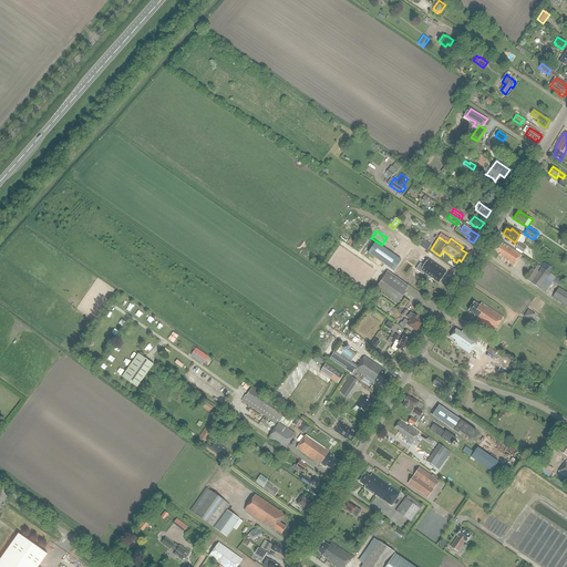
[(428,250),(431,245),(422,239),(419,244),(428,250)]
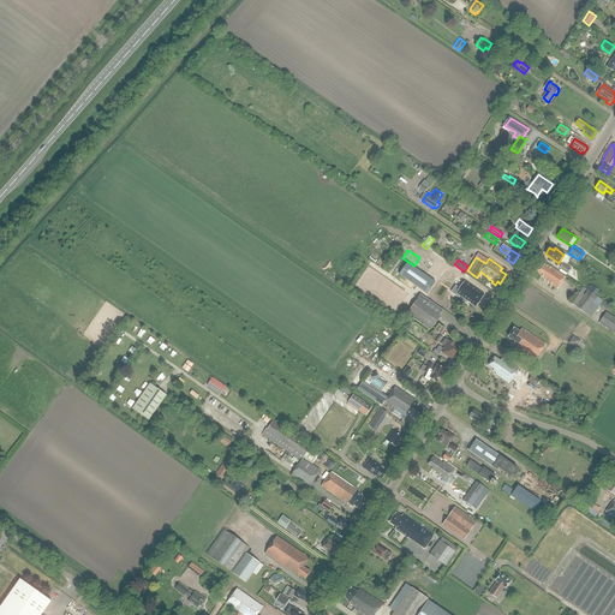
[(407,263),(399,275),(427,294),(435,282),(407,263)]
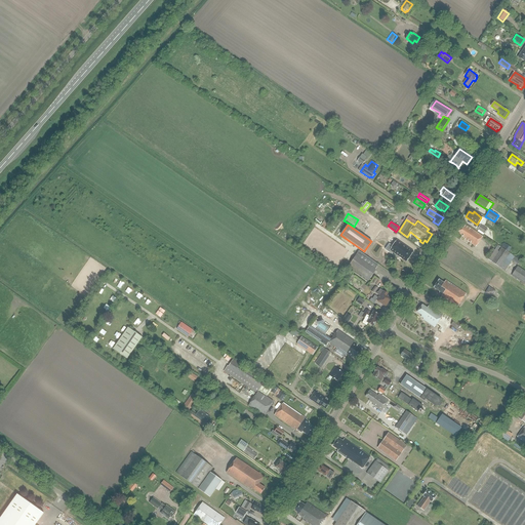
[(480,225),(477,230),(484,234),(487,230),(480,225)]
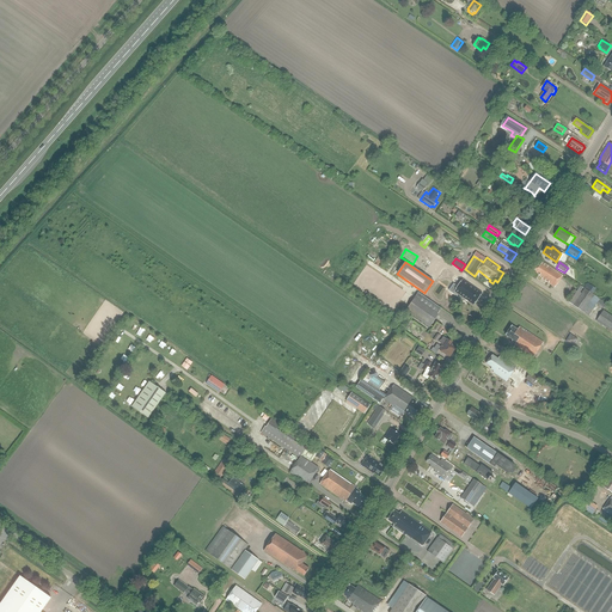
[(562,276),(542,263),(539,267),(538,265),(534,270),(540,275),(539,276),(543,279),(542,280),(555,288),(562,276)]
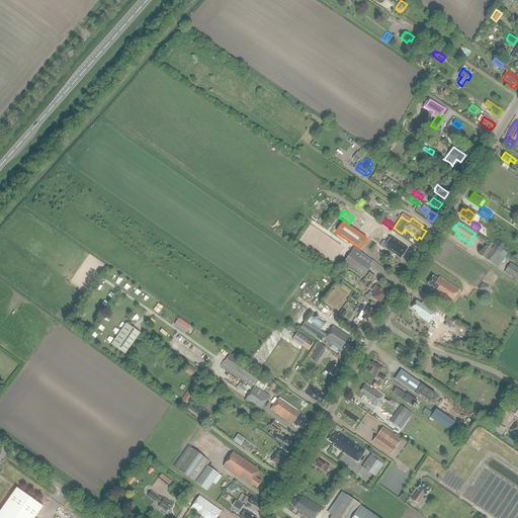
[(392,237),(384,247),(401,259),(408,248),(404,245),(396,240),(392,237)]
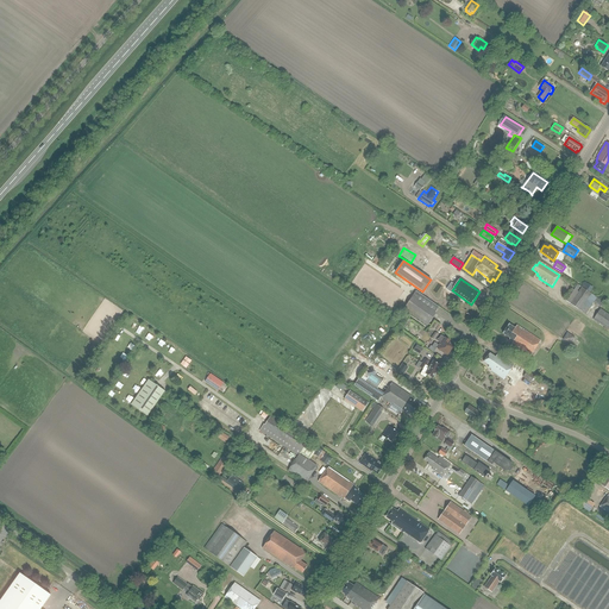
[(586,290),(577,284),(566,301),(575,307),(586,290)]
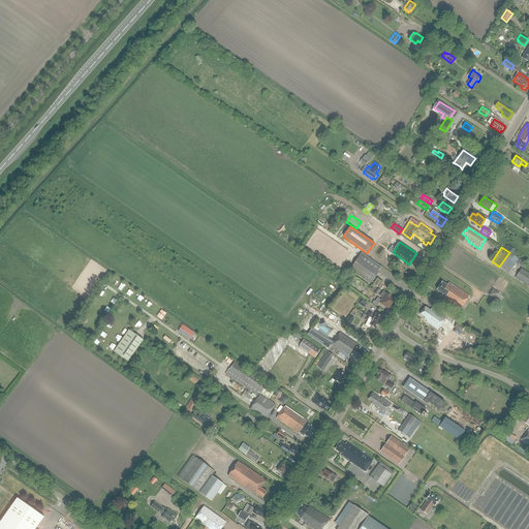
[(525,263),(509,252),(499,267),(508,273),(517,261),(523,266),(525,263)]
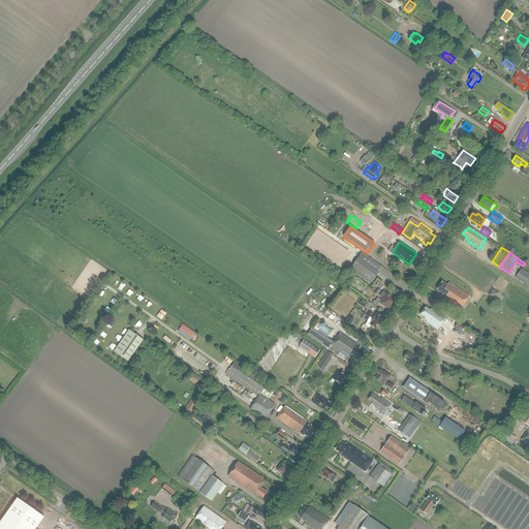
[(378,273),(377,272),(381,268),(362,254),(351,269),(371,283),(378,273)]
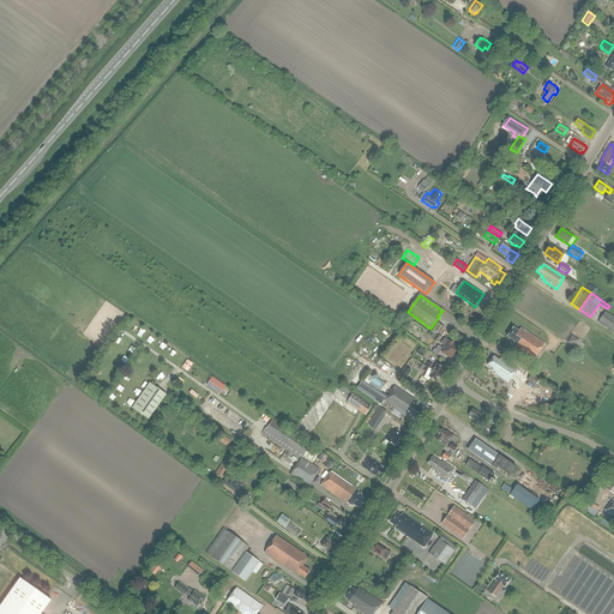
[(613,315),(606,311),(599,321),(613,331),(613,315)]
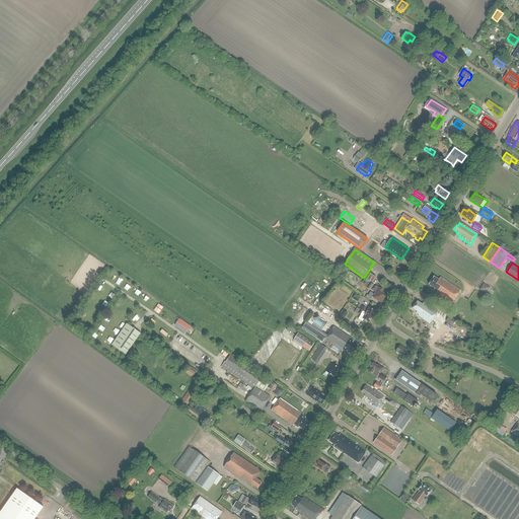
[(434,290),(437,292),(436,293),(452,303),(461,291),(441,277),(439,280),(434,277),(429,285),(435,289),(434,290)]
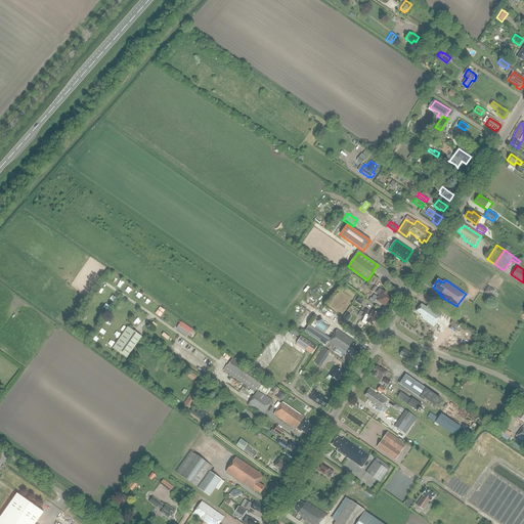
[(488,286),(485,292),(490,296),(494,290),(488,286)]
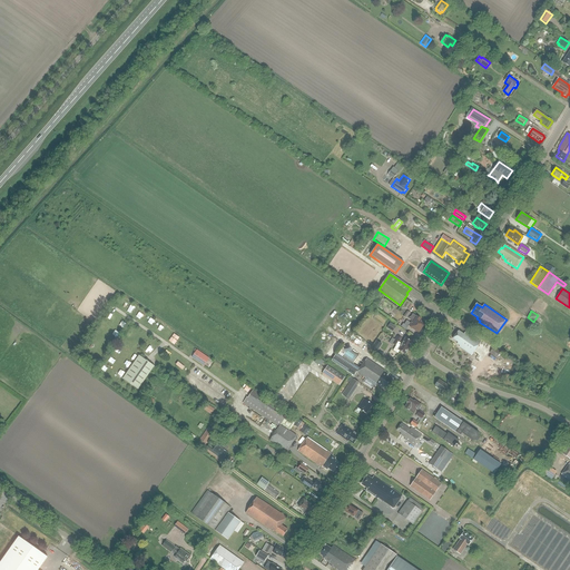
[(410,317),(409,318),(413,322),(412,323),(411,322),(411,323),(408,321),(406,322),(405,322),(402,326),(406,330),(409,326),(419,333),(422,328),(425,324),(420,321),(421,320),(418,316),(416,317),(413,314),(411,317),(410,317)]
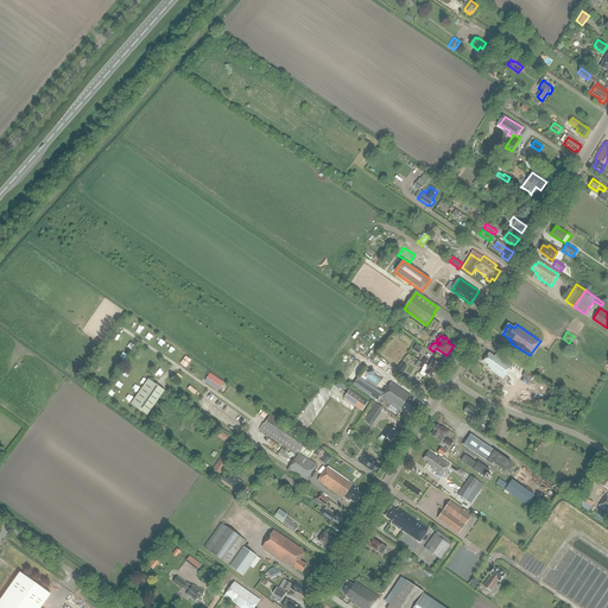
[(513,366),(496,354),(495,358),(489,353),(483,362),(489,366),(488,367),(492,369),(491,371),(504,380),(513,366)]
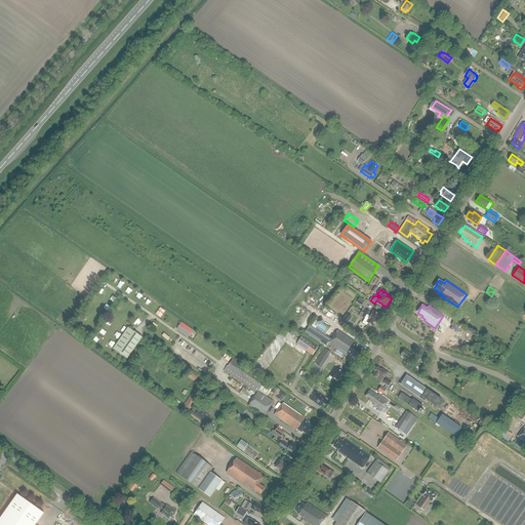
[(160,308),(156,314),(161,318),(165,312),(160,308)]
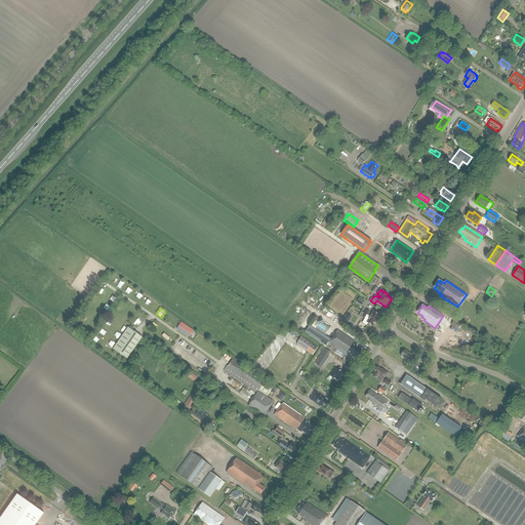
[(364,313),(365,314),(376,321),(379,315),(374,312),(372,315),(371,314),(370,315),(368,314),(370,312),(366,310),(364,313)]
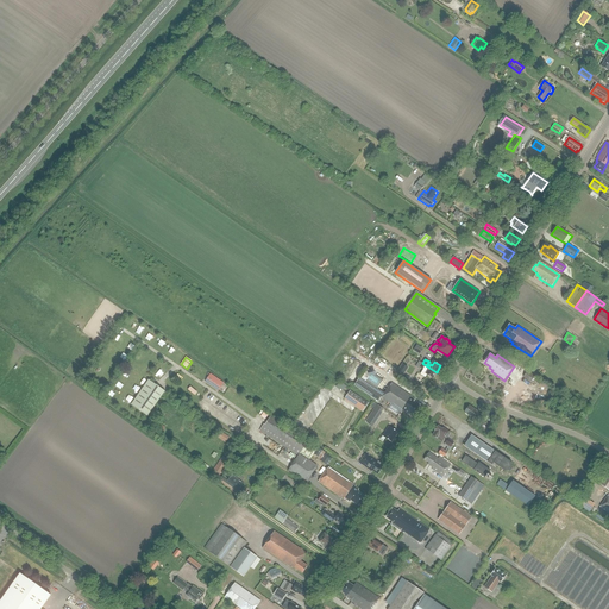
[(433,378),(437,372),(424,364),(422,363),(419,362),(415,366),(419,369),(420,368),(424,370),(421,375),(426,377),(427,375),(433,378)]
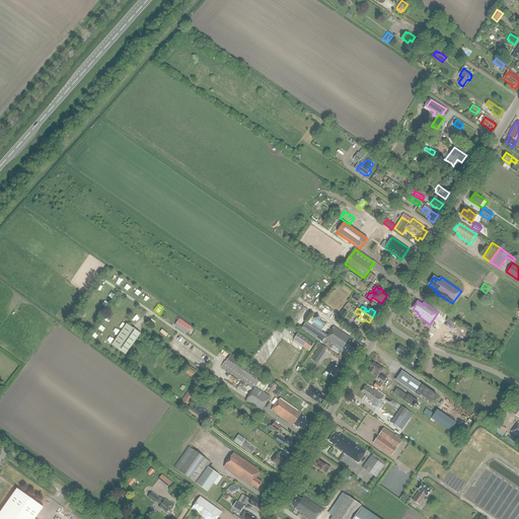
[(344,320),(348,313),(343,310),(339,317),(344,320)]
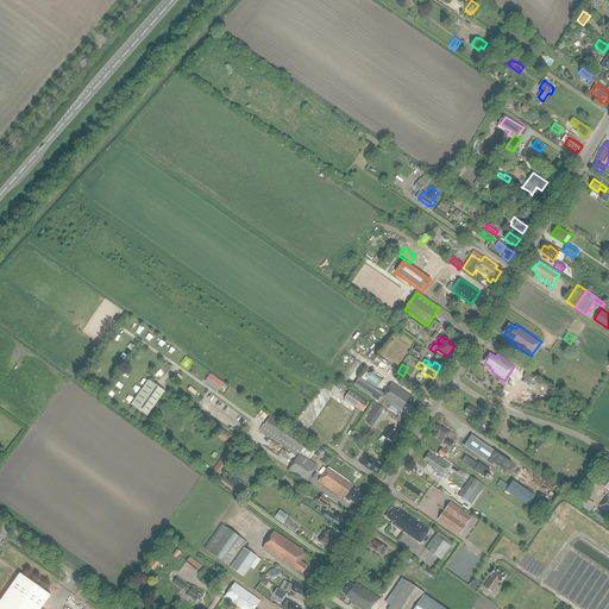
[(359,377),(353,385),(377,402),(381,397),(382,399),(383,396),(382,396),(383,394),(377,390),(384,381),(372,372),(368,369),(360,378),(359,377)]
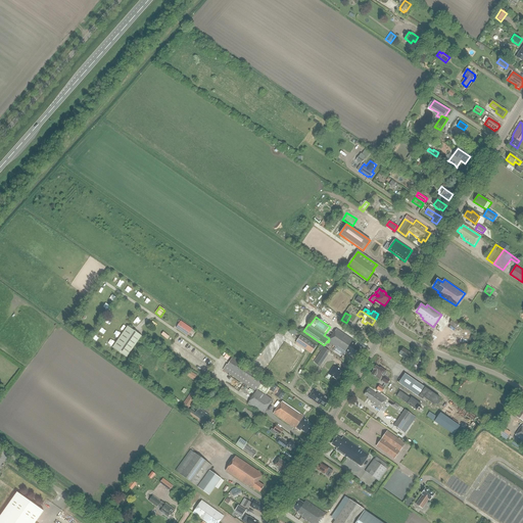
[(448,324),(456,328),(460,323),(453,318),(448,324)]
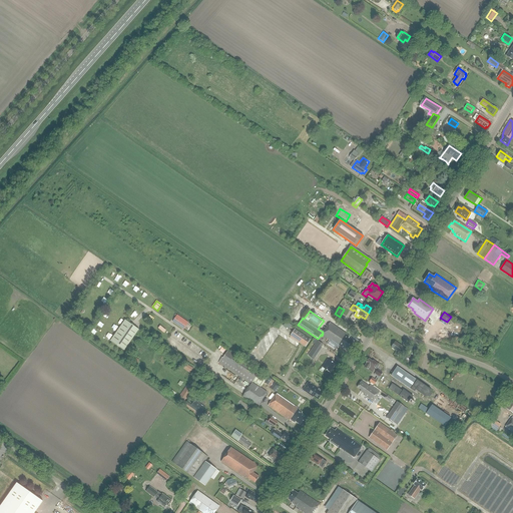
[(176,315),(172,322),(183,329),(188,322),(176,315)]
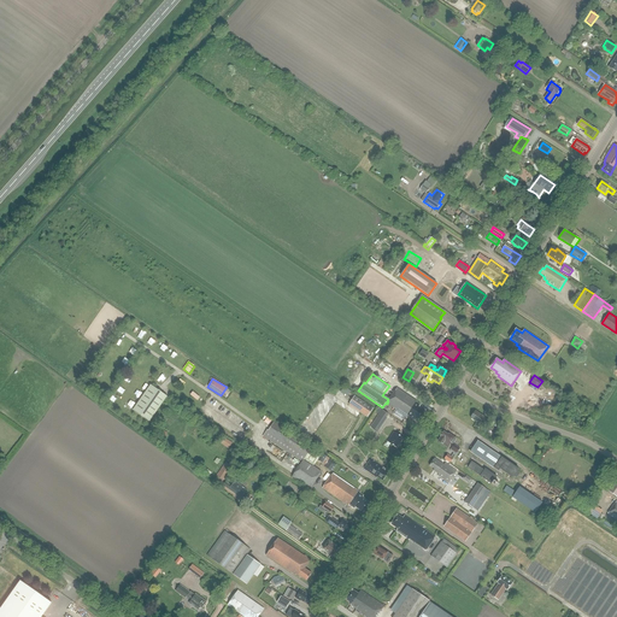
[(150,422),(168,397),(151,385),(133,410),(150,422)]
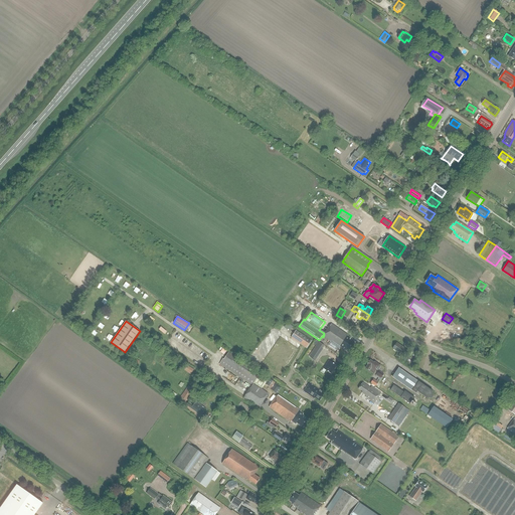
[(332,324),(324,337),(330,341),(328,345),(335,350),(336,350),(338,351),(339,349),(341,347),(344,349),(345,348),(350,351),(355,344),(350,341),(352,338),(332,324)]
